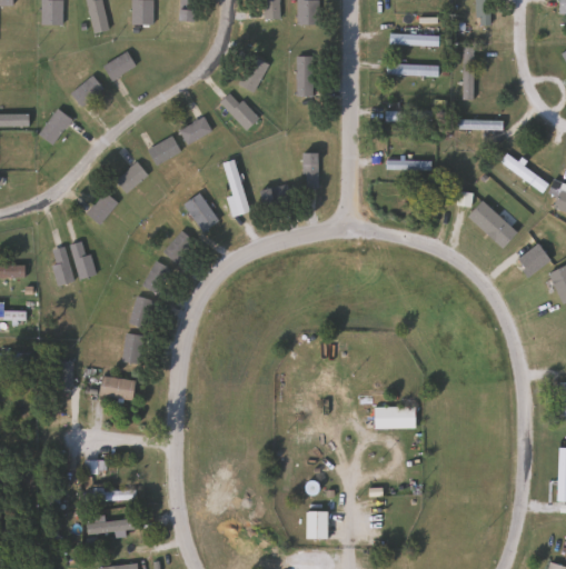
[(63,0),(63,25),(41,25),(41,0),(63,0)]
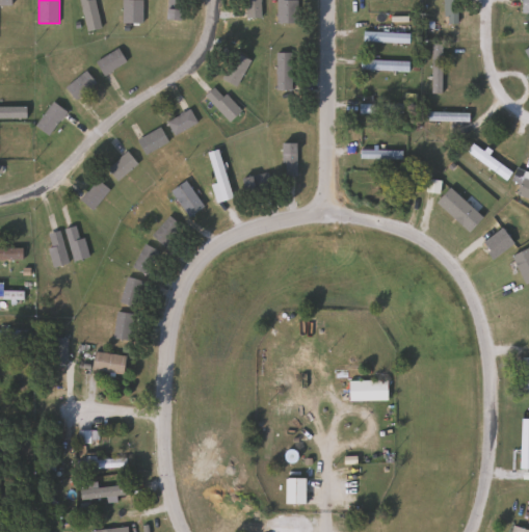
[(80,0),(95,0),(102,28),(87,31),(80,0)]
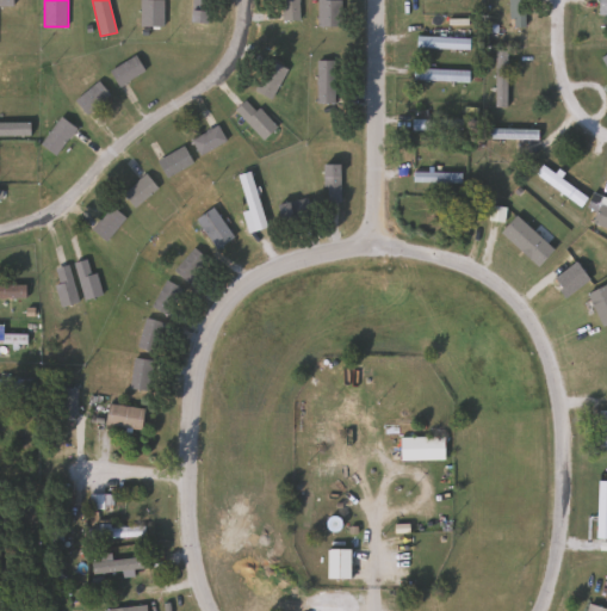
[(163,0),(163,26),(141,26),(141,0),(163,0)]
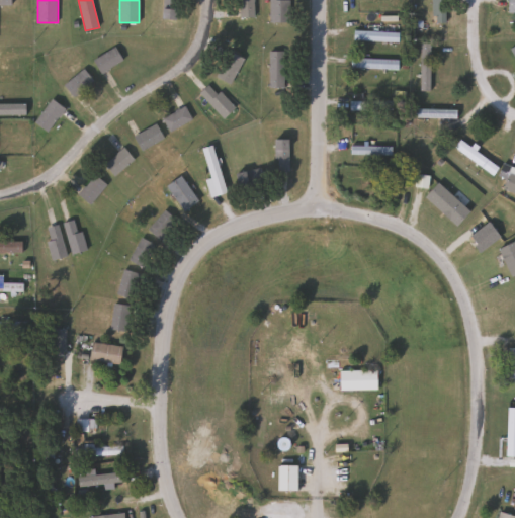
[(255,0),(255,17),(239,17),(239,0),(255,0)]
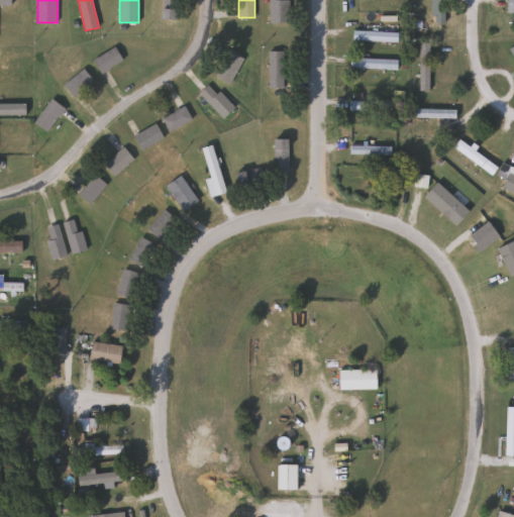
[(290,0),(290,22),(271,22),(271,0),(290,0)]
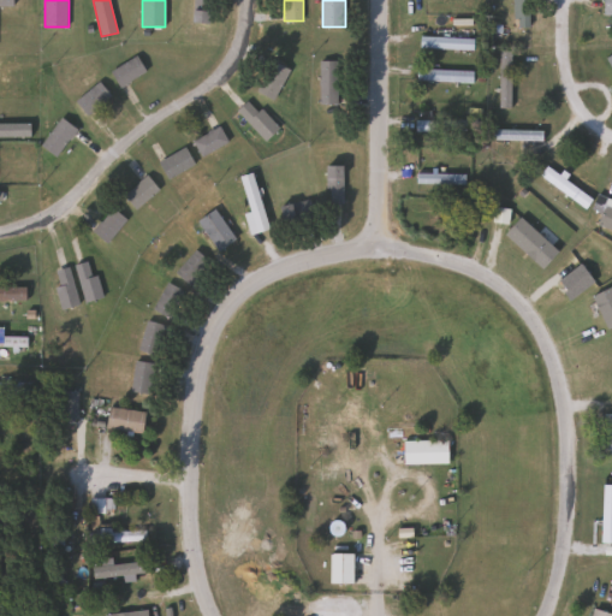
[(530,0),(530,27),(515,27),(515,0),(530,0)]
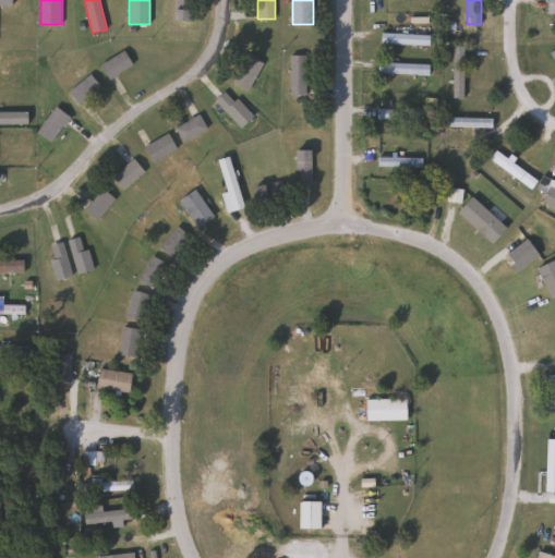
[(190,20),(176,19),(177,10),(190,11),(190,20)]
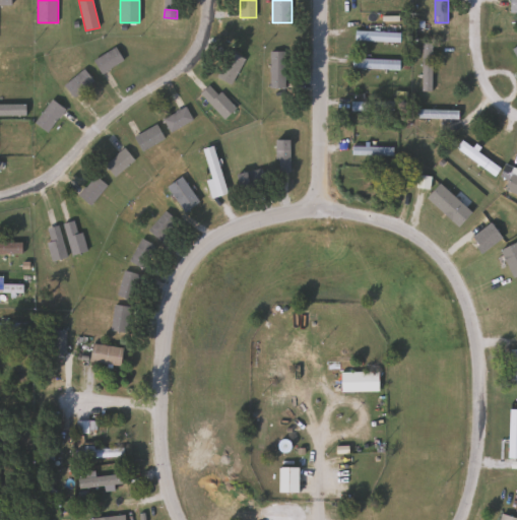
[(401,31),(401,43),(356,43),(356,31),(401,31)]
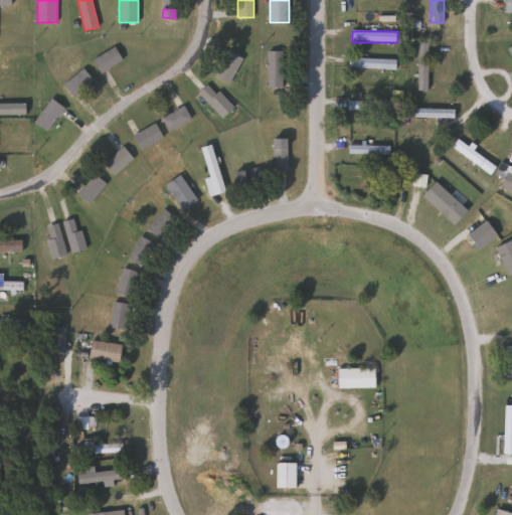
[(429,91),(418,91),(418,43),(429,43),(429,91)]
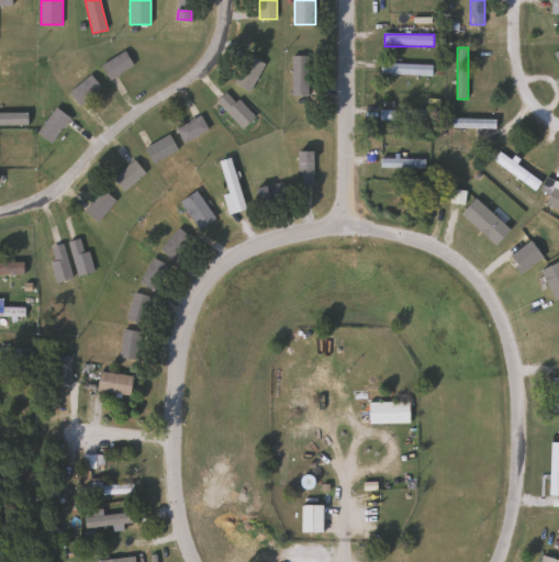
[(134,67),(110,79),(102,64),(126,52),(134,67)]
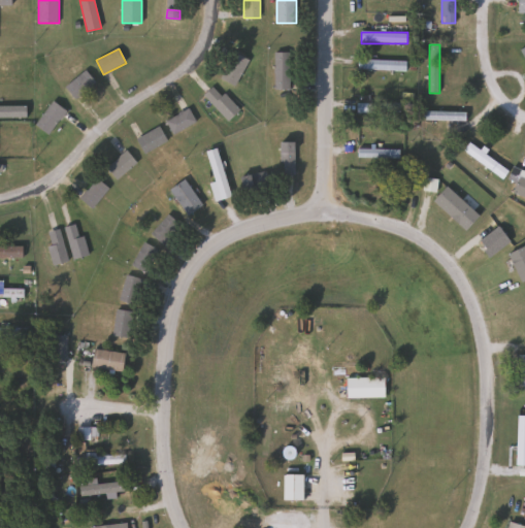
[(236,86),(221,78),(234,52),(250,60),(236,86)]
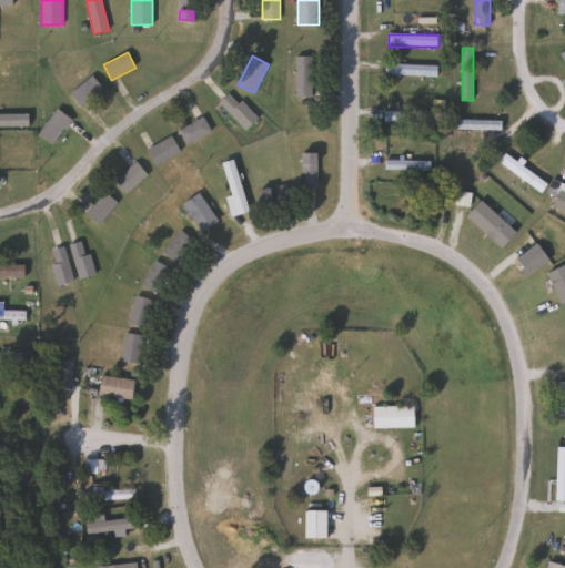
[(295,95),(295,56),(314,56),(314,95),(295,95)]
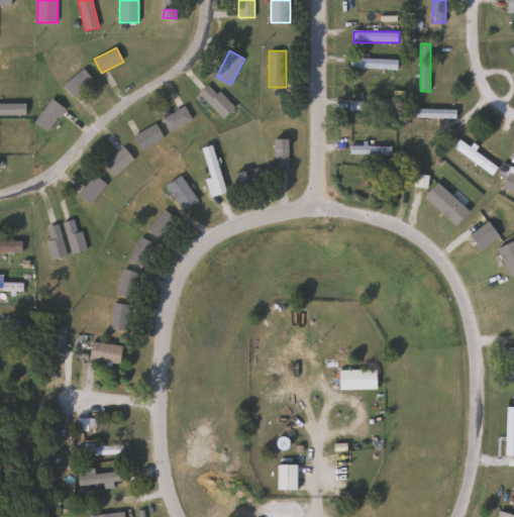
[(398,69),(351,69),(351,59),(398,59),(398,69)]
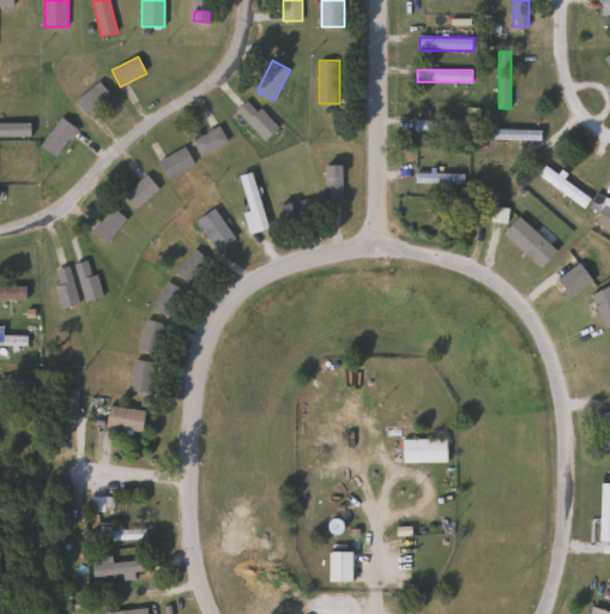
[(77,102),(98,80),(112,94),(90,115),(77,102)]
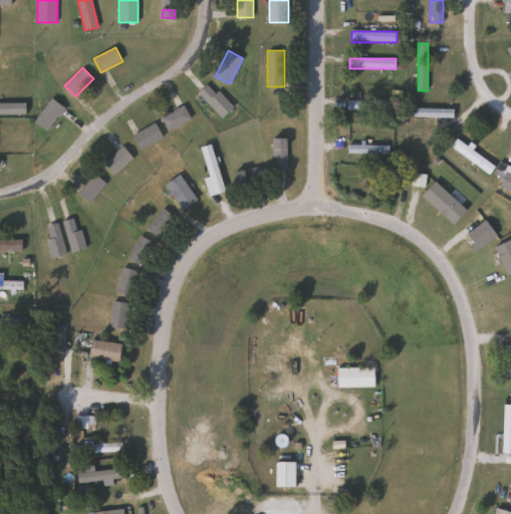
[(198,93),(209,82),(234,108),(224,118),(198,93)]
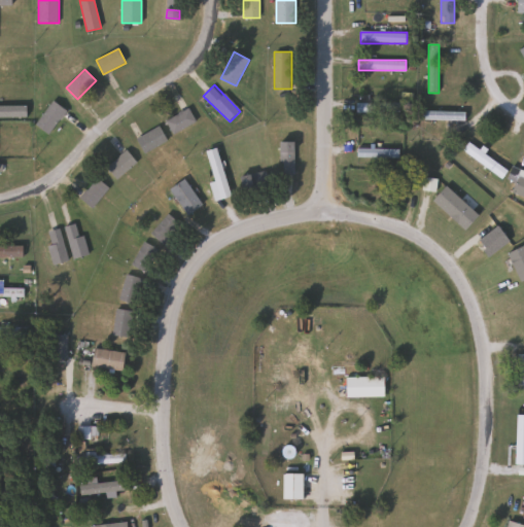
[(67,111),(48,134),(35,124),(55,101),(67,111)]
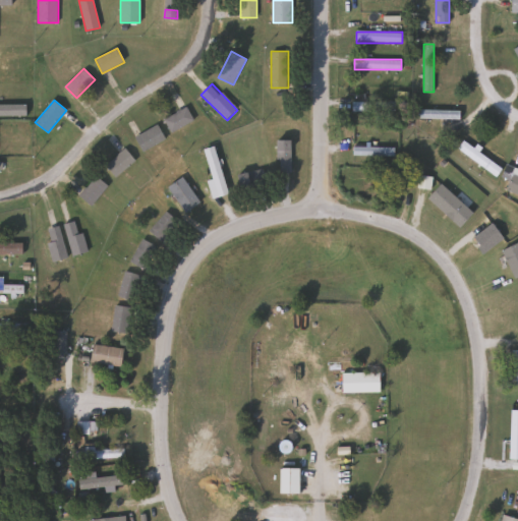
[(396,102),(396,112),(352,112),(352,102),(396,102)]
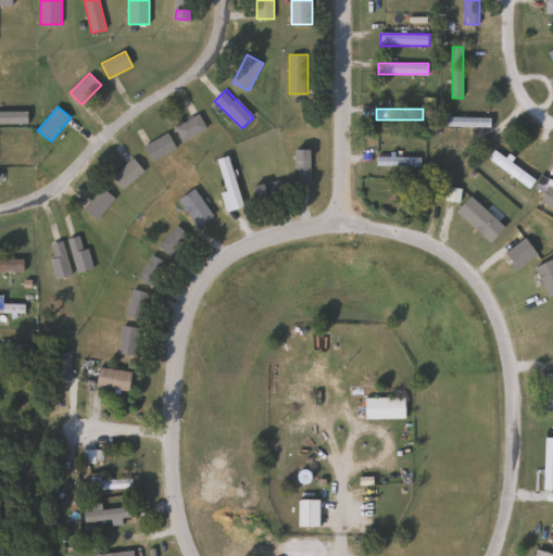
[(175,128),(198,114),(206,128),(184,142),(175,128)]
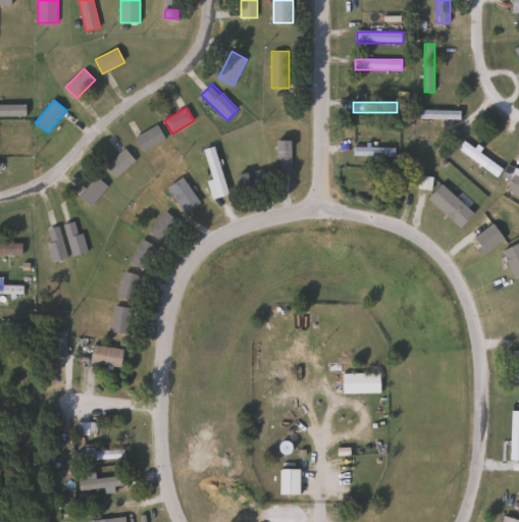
[(135,138),(157,124),(166,139),(144,152),(135,138)]
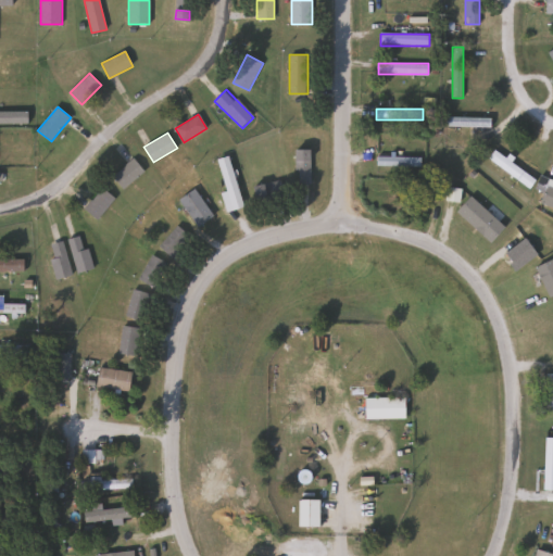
[(311,150),(311,184),(296,184),(296,150),(311,150)]
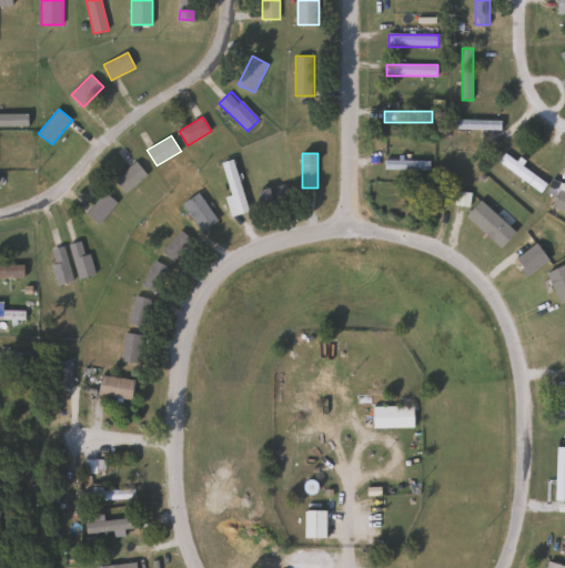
[(548,183),(543,192),(498,163),(505,154),(548,183)]
